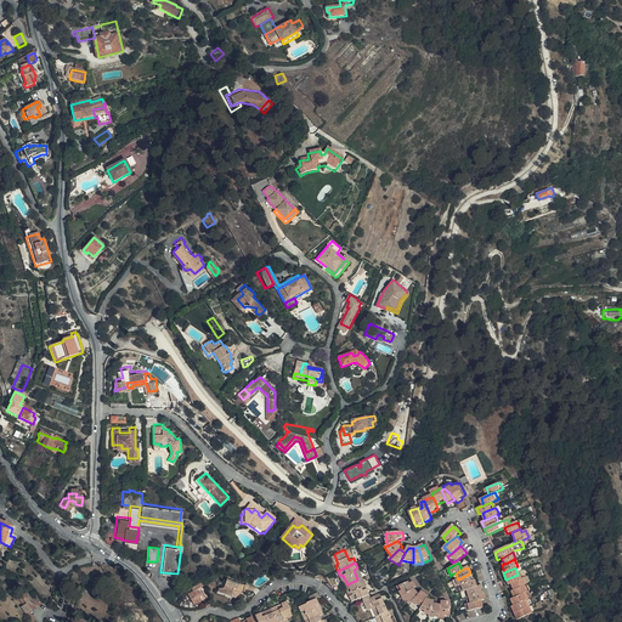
[(258,581),(254,584),(255,586),(259,587),(269,581),(263,575),(260,576),(258,581)]
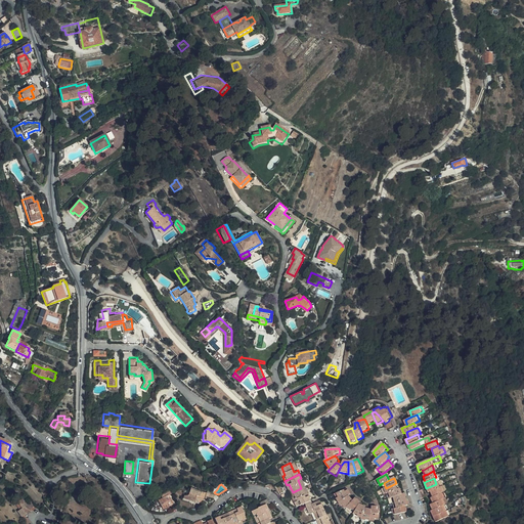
[(389,493),(396,490),(394,484),(386,488),(384,489),(386,494),(389,493)]
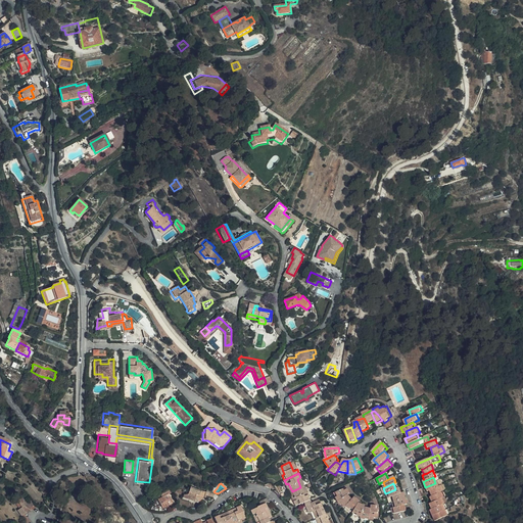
[(437,488),(435,483),(425,487),(427,492),(429,491),(437,488)]
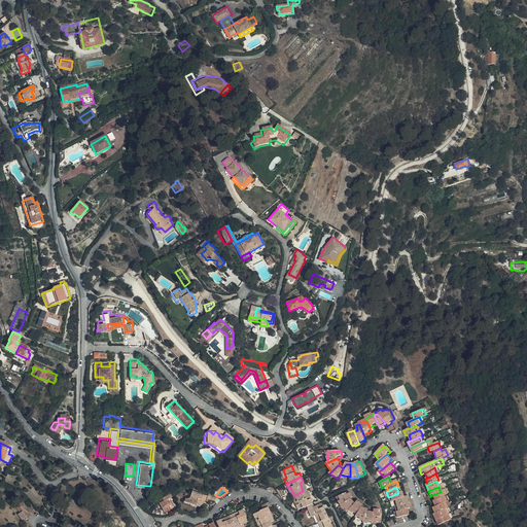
[(307,500),(303,491),(294,495),(299,503),(295,505),(299,510),(305,506),(305,507),(312,504),(310,499),(307,500)]
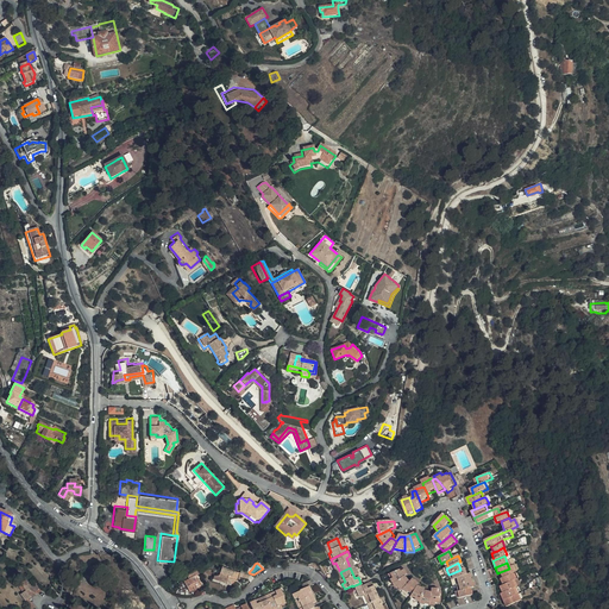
[(388,575),(391,579),(393,578),(396,583),(403,576),(407,573),(403,567),(388,575)]
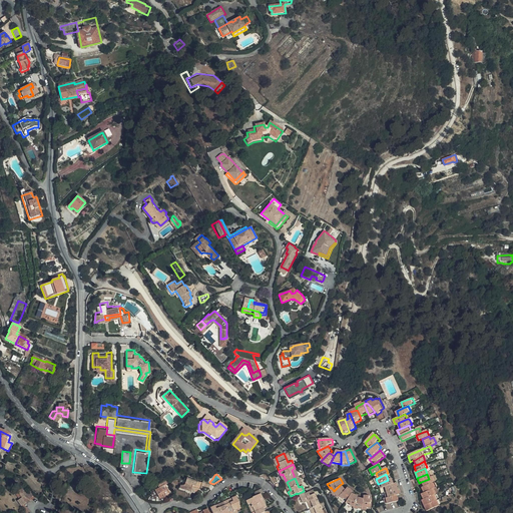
[(431,484),(433,483),(434,483),(432,480),(431,478),(429,479),(421,482),(423,488),(431,484)]
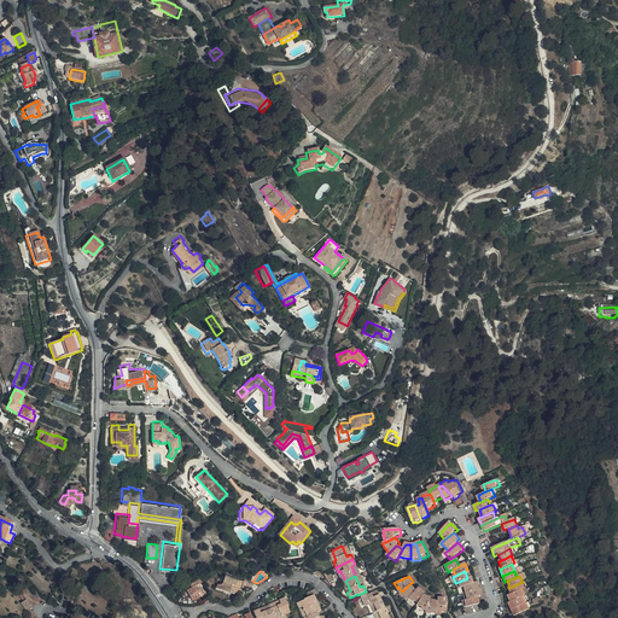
[(243,582),(225,577),(222,586),(219,584),(219,587),(216,587),(216,590),(233,594),(235,588),(242,589),(243,586),(243,582)]
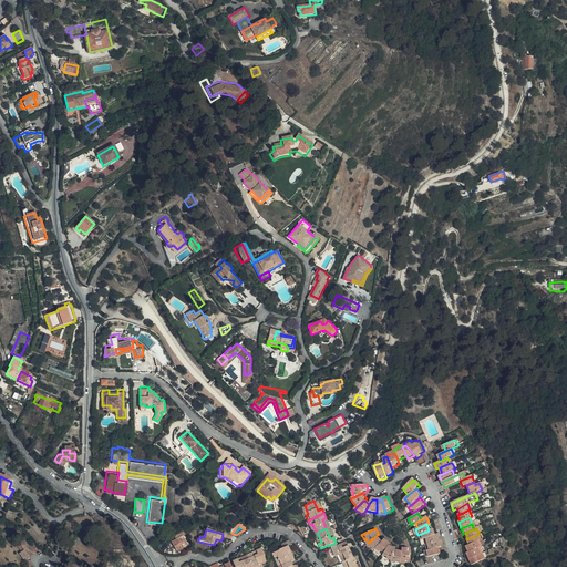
[(425,538),(434,536),(432,529),(429,531),(421,534),(423,539),(425,538)]
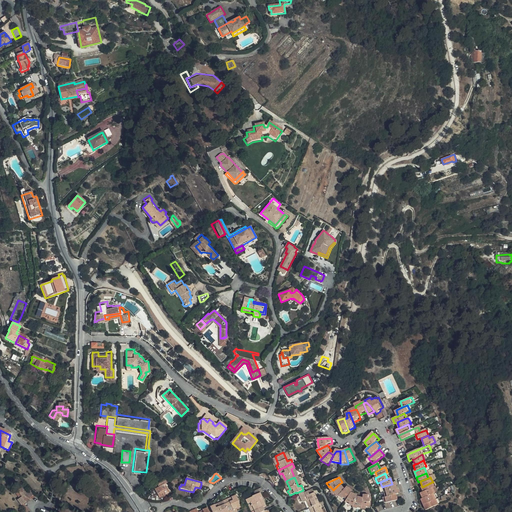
[(385,492),(395,489),(394,483),(392,484),(384,486),(385,492)]
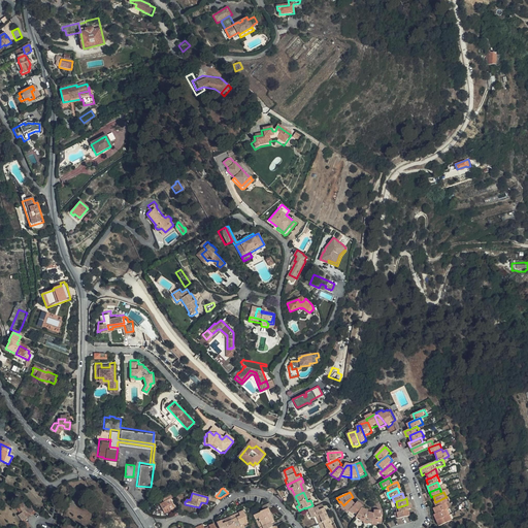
[(443,498),(435,502),(434,502),(436,508),(443,505),(446,504),(447,504),(443,498)]
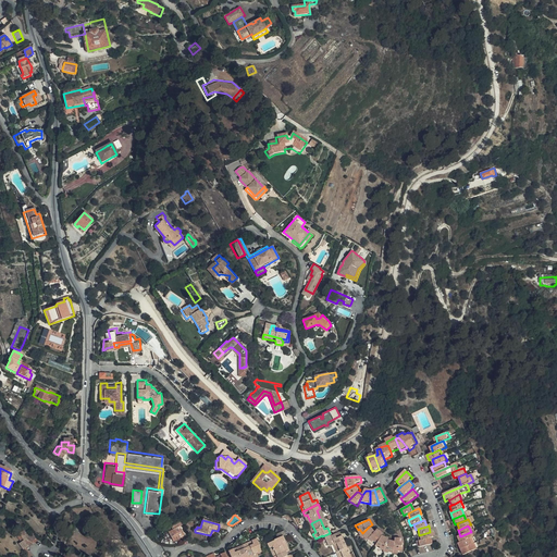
[(369,527),(362,533),(361,533),(364,536),(362,539),(366,542),(368,539),(370,536),(374,532),(369,527)]
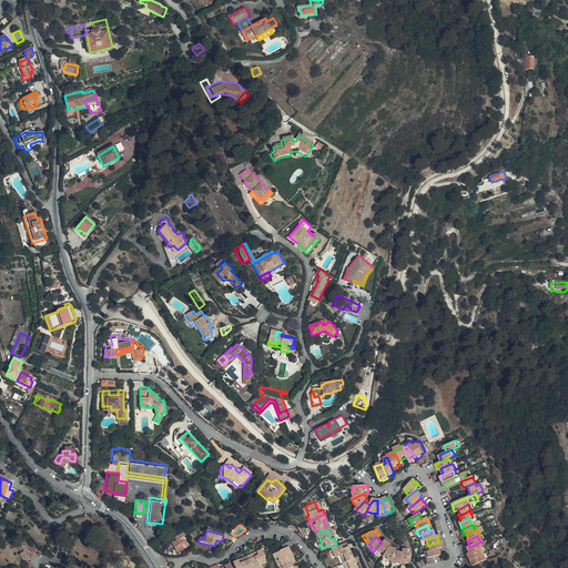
[(181,544),(183,543),(180,538),(169,545),(172,551),(176,548),(179,551),(183,548),(181,544)]
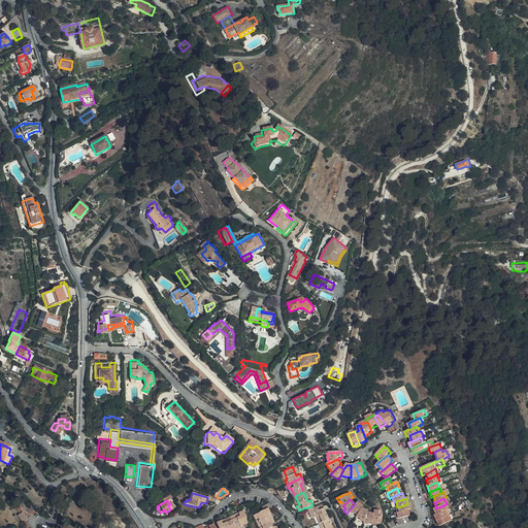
[(357,501),(355,504),(351,508),(354,512),(353,514),(356,517),(361,508),(362,505),(357,501)]
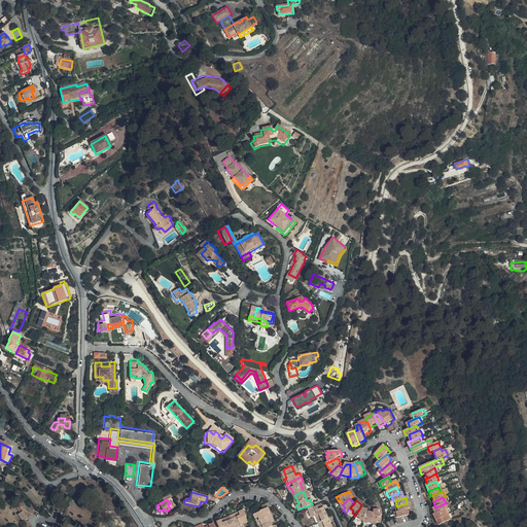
[(26,526),(28,524),(24,519),(36,511),(31,504),(27,507),(23,501),(14,507),(18,512),(15,513),(21,520),(26,526)]
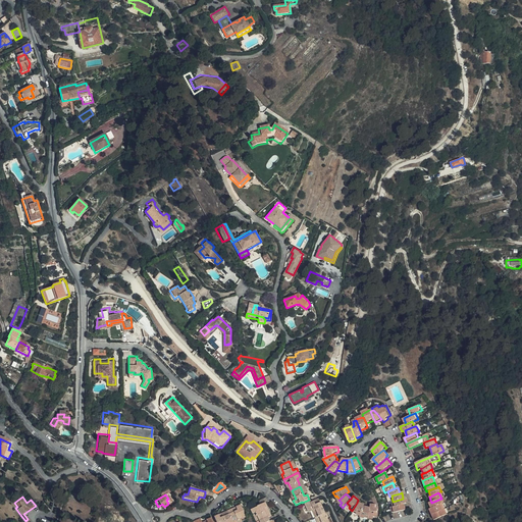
[(259,521),(265,521),(269,521),(263,509),(266,507),(265,503),(267,502),(266,498),(258,501),(260,505),(257,506),(257,507),(250,510),(252,514),(255,513),(259,521)]
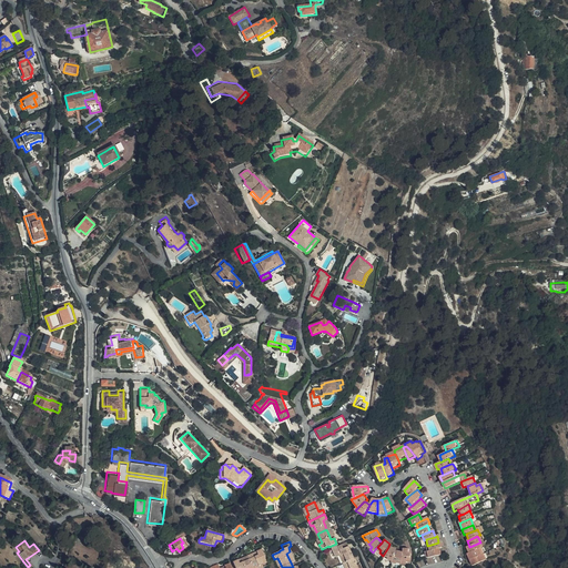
[(428,551),(438,549),(440,549),(438,543),(427,546),(428,551)]
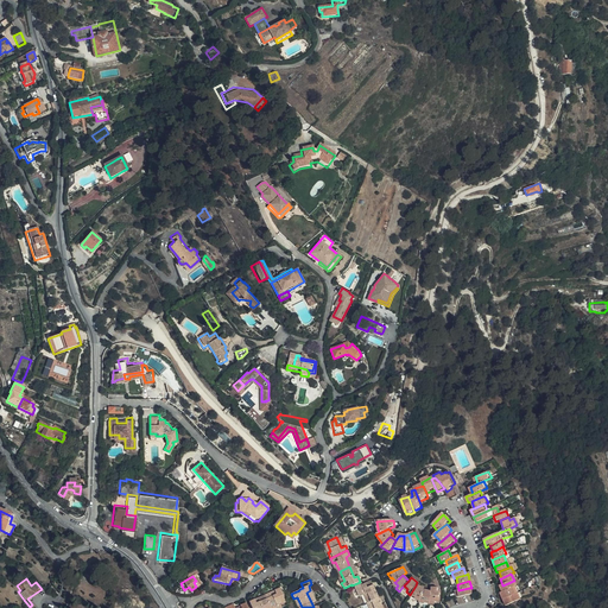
[(511,582),(502,586),(499,587),(501,593),(511,589),(513,588),(511,582)]
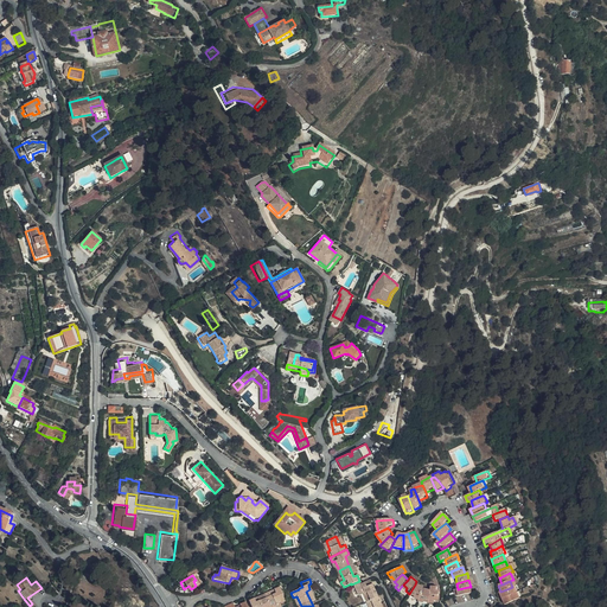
[(370,600),(377,598),(371,585),(366,587),(364,582),(355,587),(358,595),(363,594),(366,592),(370,600)]
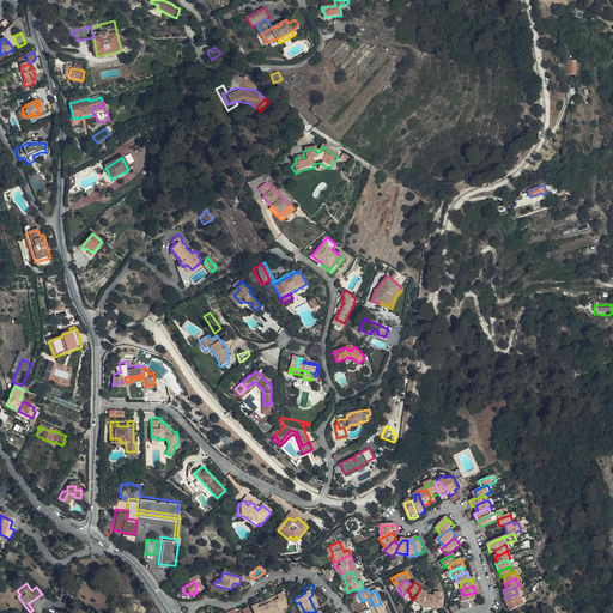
[(426,594),(419,590),(413,600),(412,602),(417,605),(418,602),(423,605),(426,595),(426,594)]
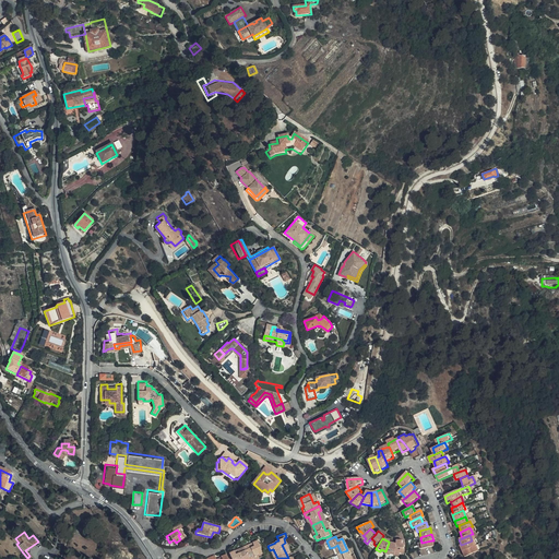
[(257,540),(252,543),(253,547),(244,551),(247,558),(248,558),(257,556),(259,558),(263,556),(260,549),(261,548),(257,540)]
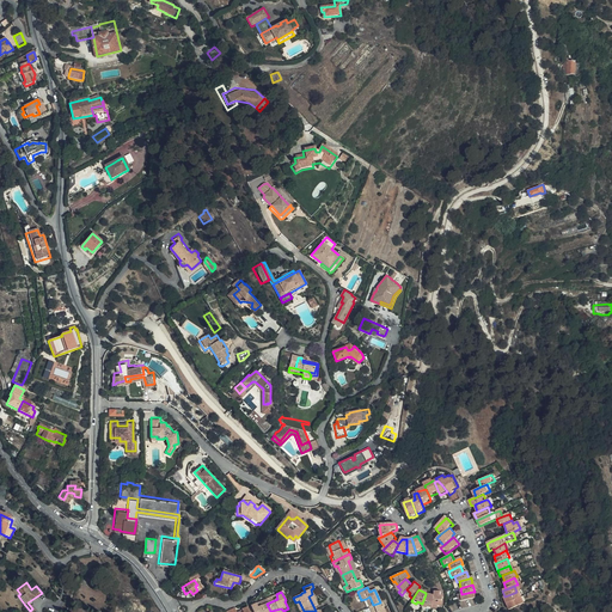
[(433,592),(433,597),(432,605),(436,606),(436,609),(442,609),(440,593),(433,592)]
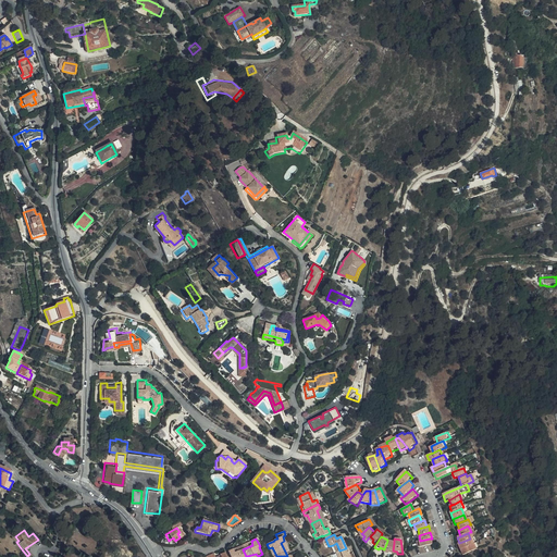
[(431,545),(430,539),(420,541),(418,542),(419,547),(431,545)]
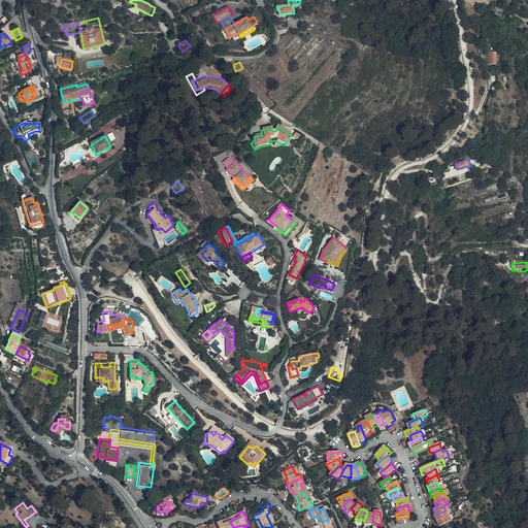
[(443,512),(435,515),(434,516),(436,522),(446,517),(443,512)]
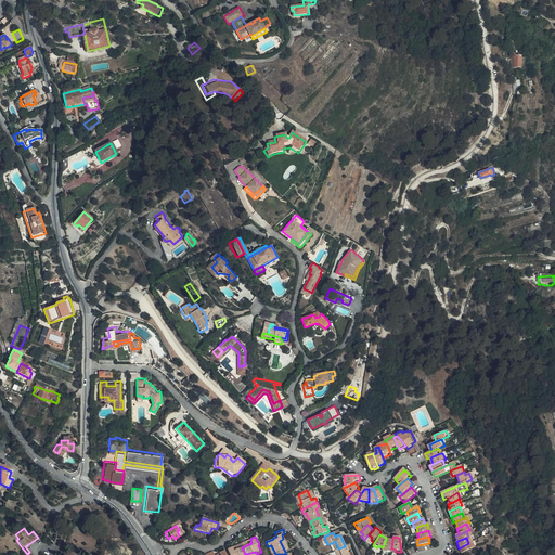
[(280,541),(286,554),(289,552),(283,539),(280,541)]
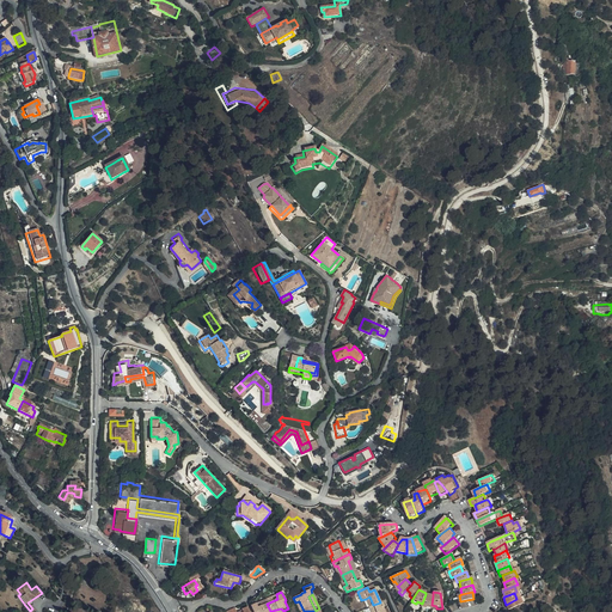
[(433,597),(426,594),(422,604),(422,605),(426,606),(426,609),(430,610),(430,609),(432,605),(433,597)]
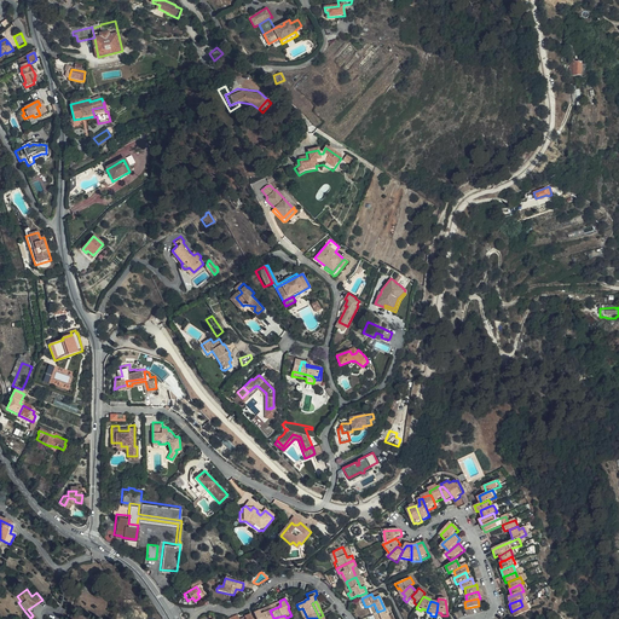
[(368,618),(358,606),(352,611),(358,618),(368,618)]
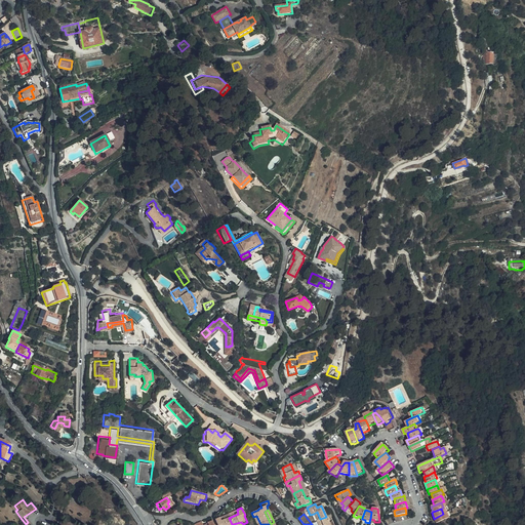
[(443,514),(434,519),(436,524),(446,520),(443,514)]
